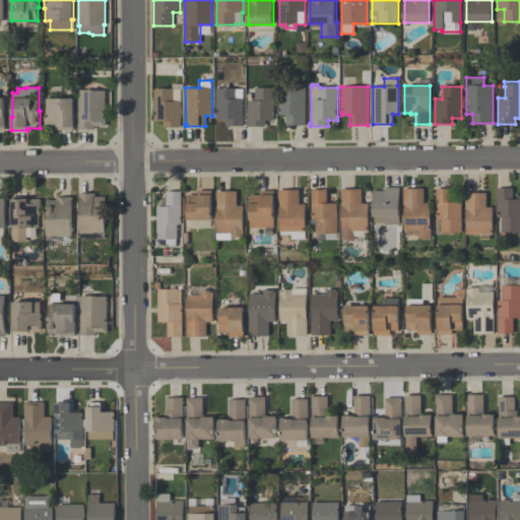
[(248,101),(255,101),(255,87),(274,87),(274,118),(275,118),(275,120),(265,120),(265,126),(247,126),(247,124),(248,124),(248,101)]
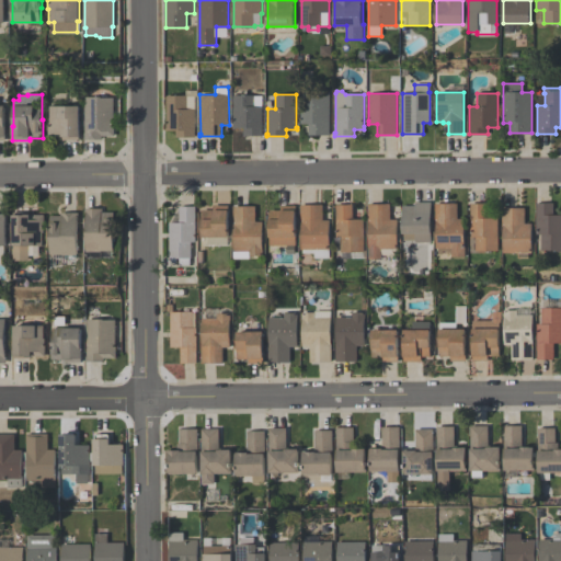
[(331,135),(309,135),(309,124),(300,124),(300,94),(330,94),(330,133),(331,133),(331,135)]
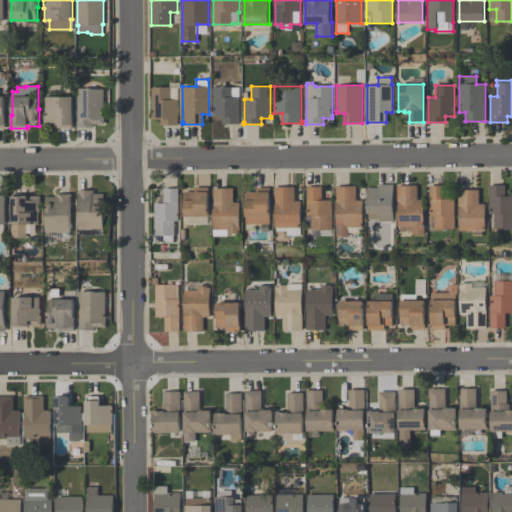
[(178,125),(161,125),(161,119),(151,119),(151,117),(152,117),(152,87),(170,87),(170,88),(178,88),(178,122),(178,125)]
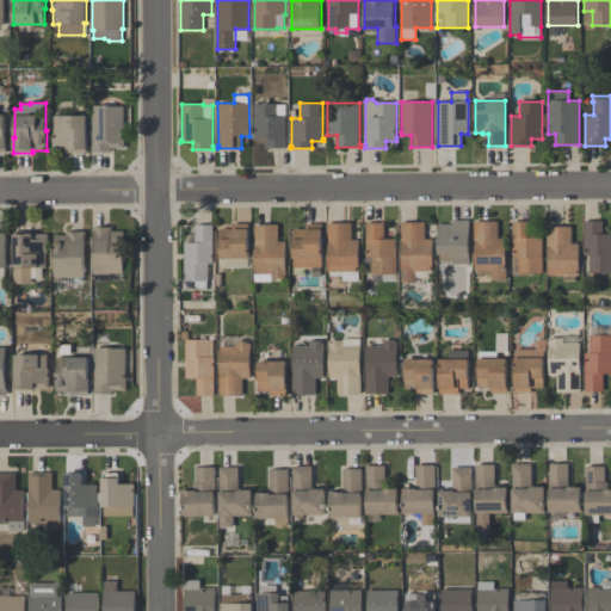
[(285,105),(285,146),(287,146),(287,148),(266,148),(266,140),(254,140),(254,104),(277,104),(277,105),(285,105)]
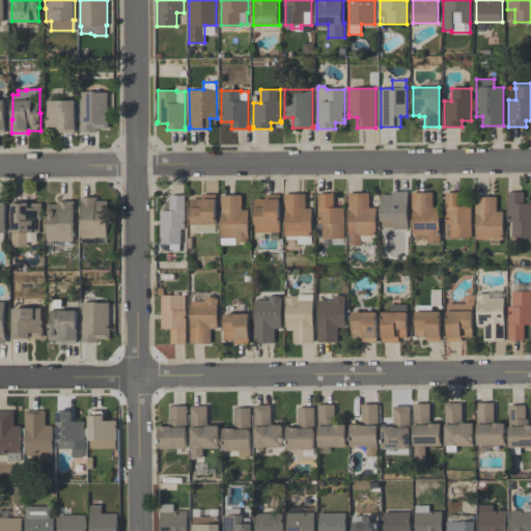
[(108,129),(96,129),(96,132),(80,132),(80,126),(81,126),(80,91),(96,91),(96,92),(108,92),(108,129)]
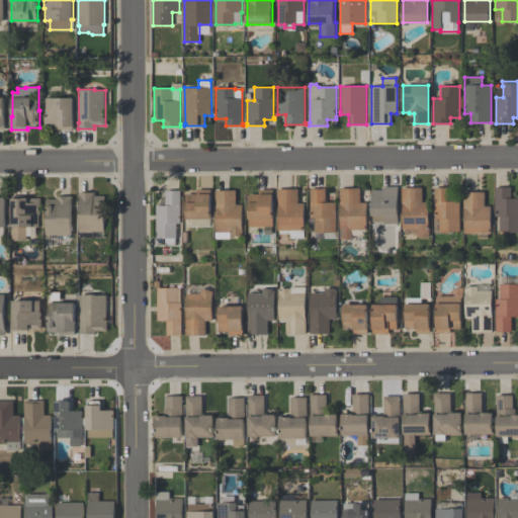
[(74,130),(58,130),(58,126),(54,126),(54,124),(45,124),(45,116),(46,116),(46,98),(53,98),(53,97),(74,97),(74,120),(75,120),(75,125),(74,125),(74,130)]
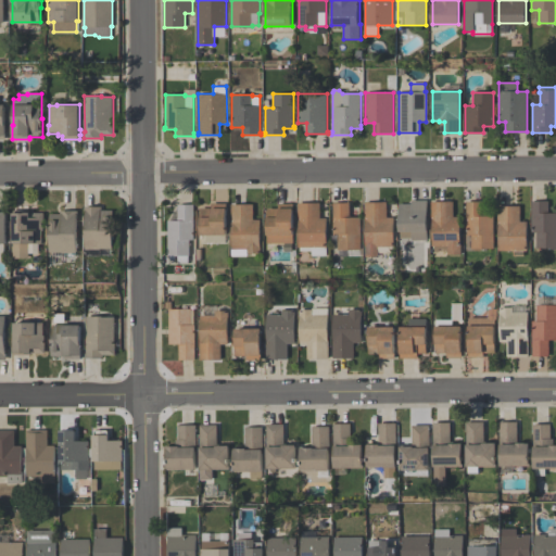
[(427,200),(428,240),(412,240),(412,238),(401,239),(401,231),(400,231),(400,204),(412,204),(412,200),(427,200)]
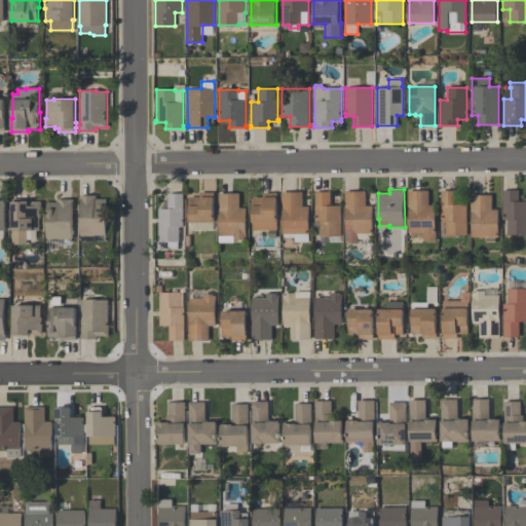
[(437,240),(423,240),(423,238),(419,238),(419,235),(414,235),(414,238),(411,238),(411,233),(409,233),(409,208),(408,208),(408,190),(428,190),(428,205),(436,205),(436,231),(437,231),(437,240)]
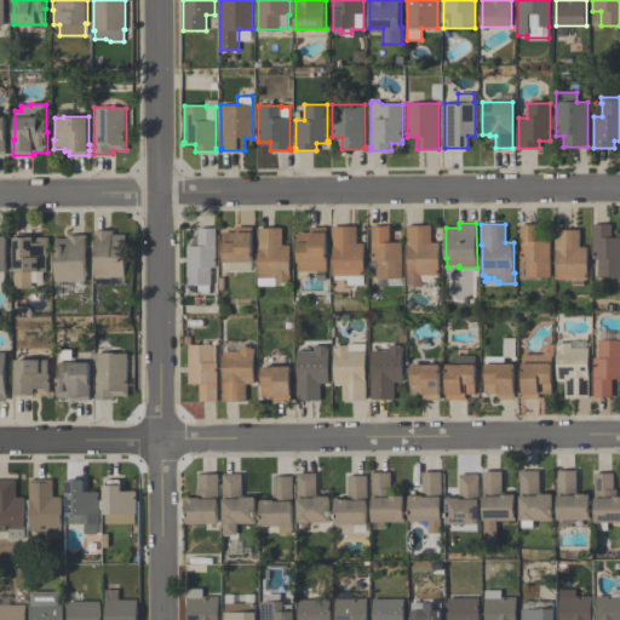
[(612,224),(612,237),(619,237),(619,276),(598,276),(598,259),(593,259),(593,224),(612,224)]
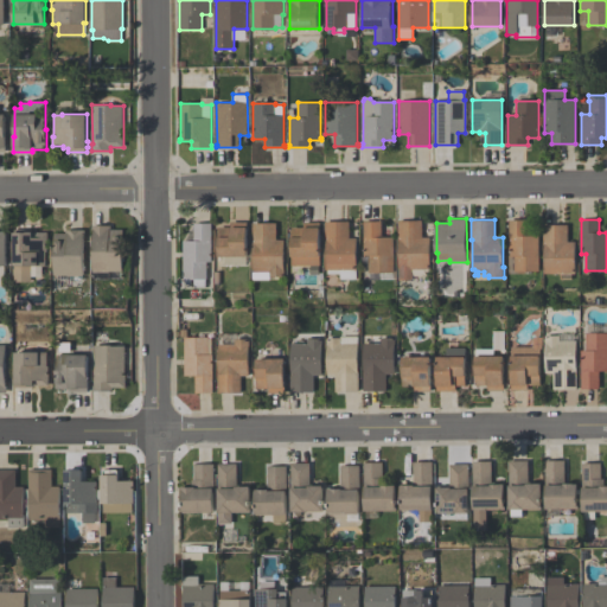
[(364,222),(382,221),(382,237),(395,237),(395,273),(370,273),(370,256),(365,256),(364,222)]
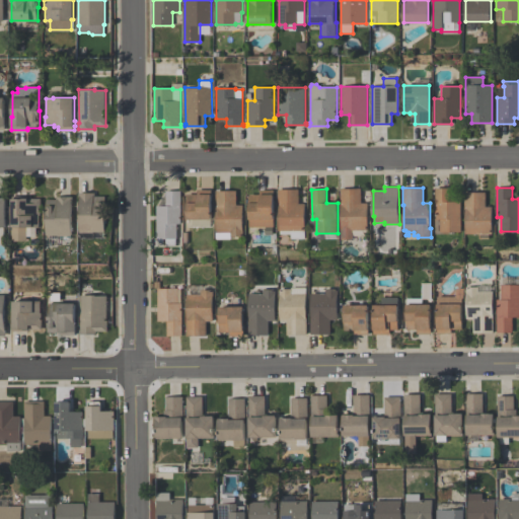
[(353,239),(342,239),(342,206),(341,206),(341,189),(361,189),(361,204),(368,204),(368,230),(353,230),(353,239)]
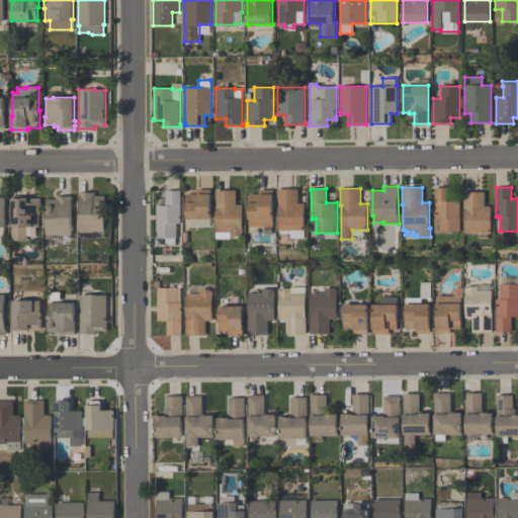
[(460,232),(439,232),(439,219),(435,219),(435,188),(451,188),(451,200),(460,200),(460,232)]
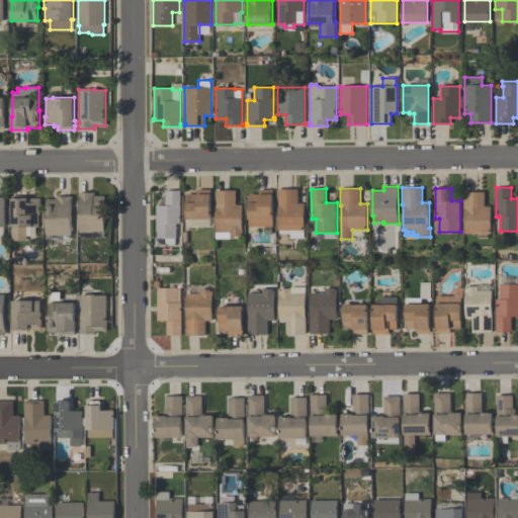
[(187,219),(187,193),(197,193),(197,189),(212,189),(212,219),(187,219)]
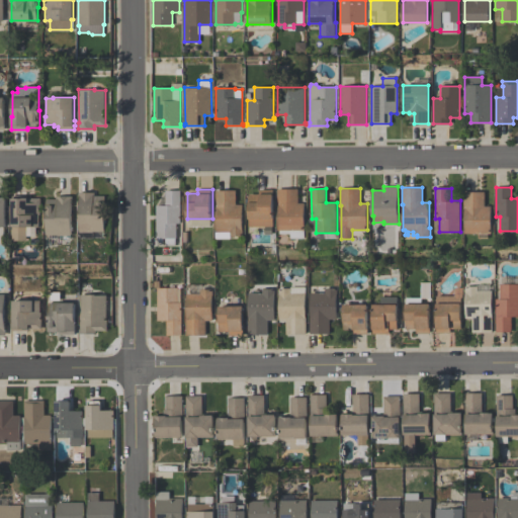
[(249,227),(249,194),(260,194),(260,189),(274,189),(274,227),(249,227)]
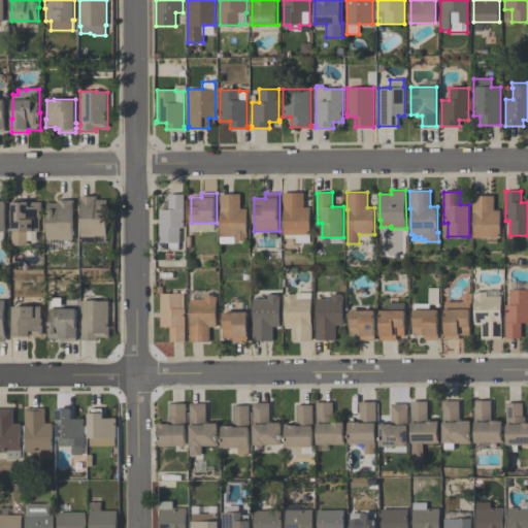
[(311,207),(311,243),(296,243),(296,239),(286,239),(286,235),(285,235),(285,210),(284,210),(284,193),(304,193),(304,207),(311,207)]
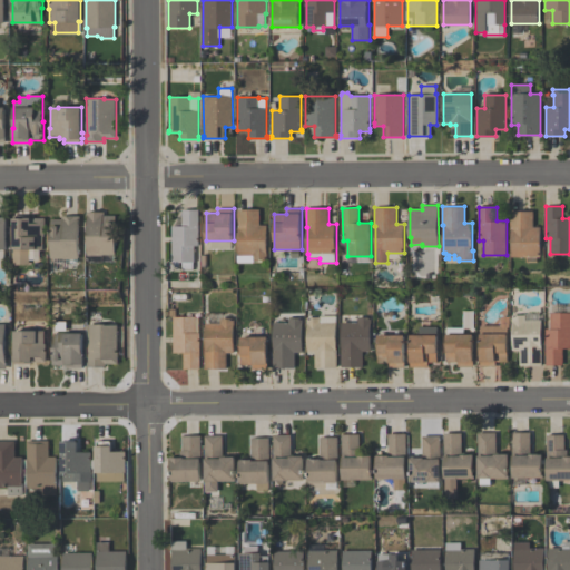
[(198,209),(198,246),(195,246),(195,262),(194,262),(194,269),(183,269),(183,262),(180,262),(180,267),(174,267),(174,262),(173,262),(173,226),(183,226),(183,209),(198,209)]
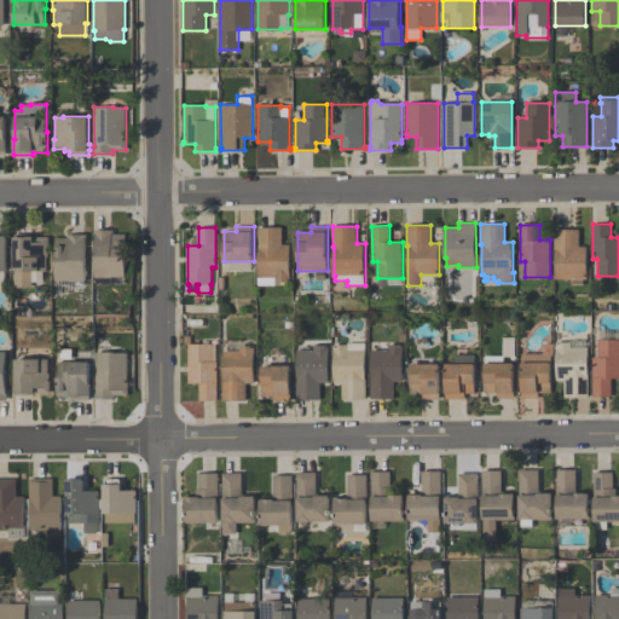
[(290,244),(290,282),(276,282),(276,285),(259,285),(259,247),(258,247),(258,227),(283,227),(283,244),(290,244)]
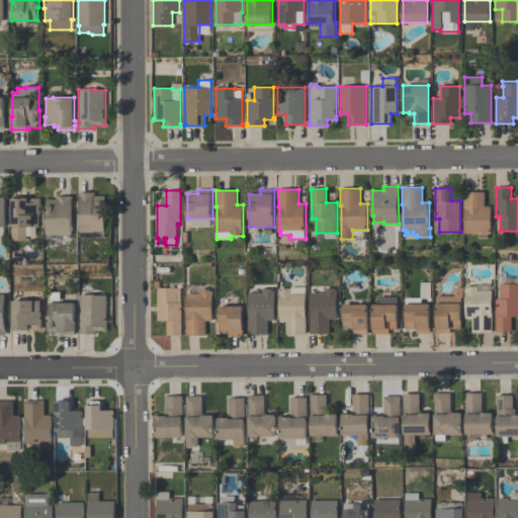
[(105,196),(105,232),(94,232),(94,233),(80,233),(80,196),(79,196),(79,192),(95,192),(95,196),(105,196)]
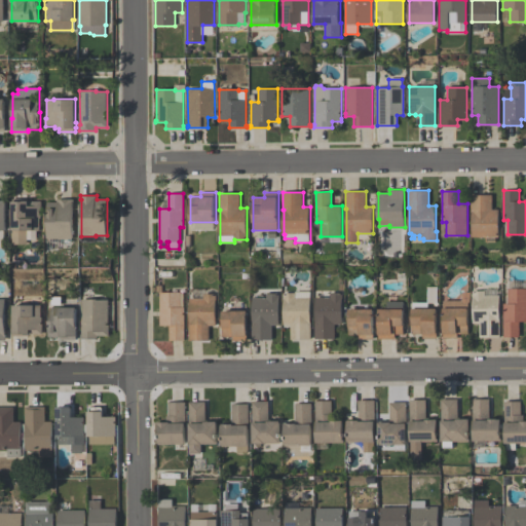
[(499,237),(473,237),(473,212),(472,212),(472,195),(492,195),(492,210),(499,210),(499,237)]
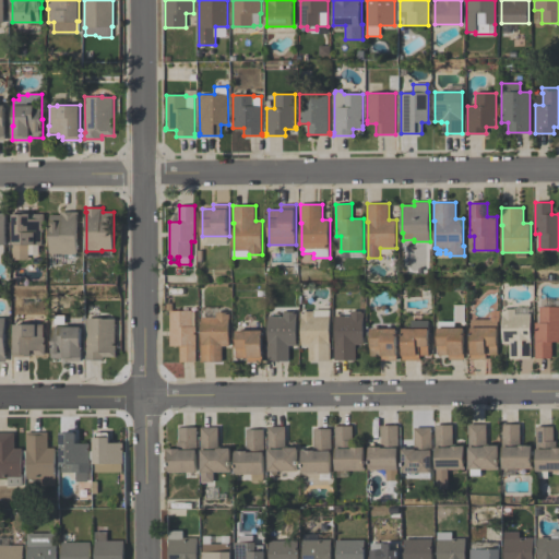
[(13,212),(31,212),(31,214),(44,214),(44,232),(43,232),(43,245),(30,245),(30,260),(13,260),(13,244),(13,212)]
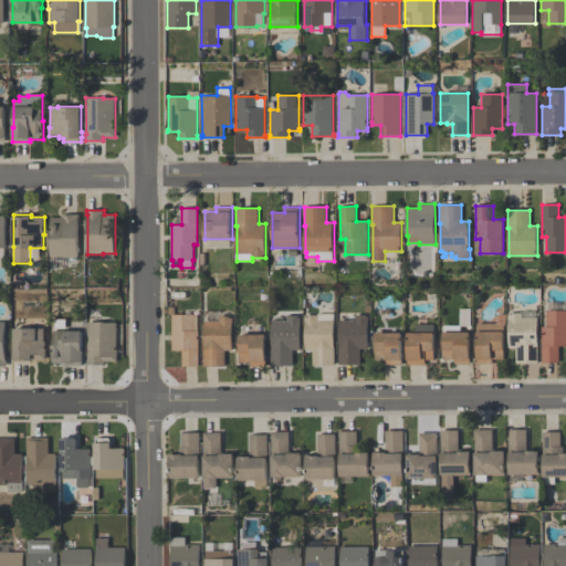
[(80,215),(80,219),(79,219),(79,258),(63,258),(63,257),(51,257),(51,218),(61,218),(61,215),(80,215)]
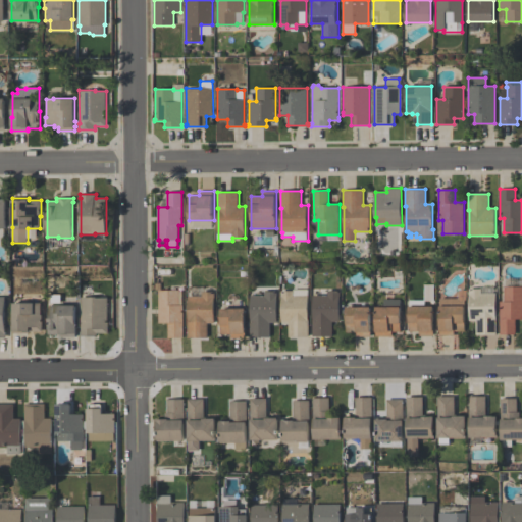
[(500,334),(500,302),(504,302),(504,286),(521,286),(521,319),(515,319),(515,334),(500,334)]
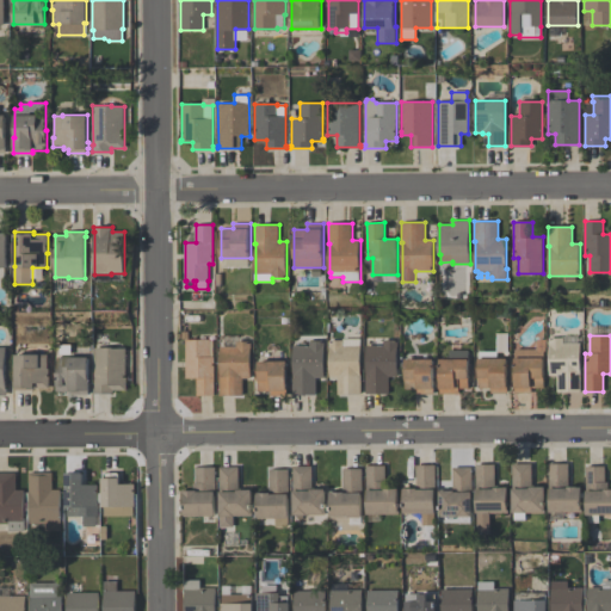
[(580,343),(581,392),(557,392),(557,375),(549,376),(549,338),(562,338),(562,344),(580,343)]
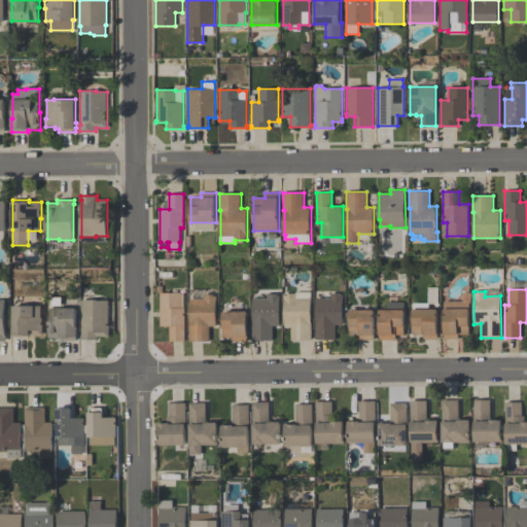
[(160,292),(180,292),(180,294),(184,294),(184,308),(185,308),(185,340),(170,340),(170,325),(160,325),(160,292)]
